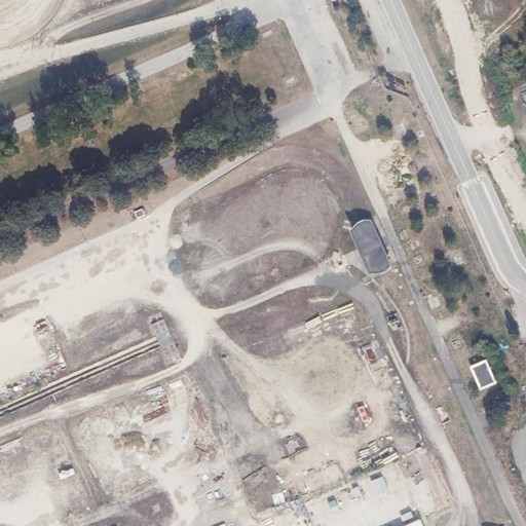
[(372,222),(351,230),(369,272),(388,264),(372,222)]
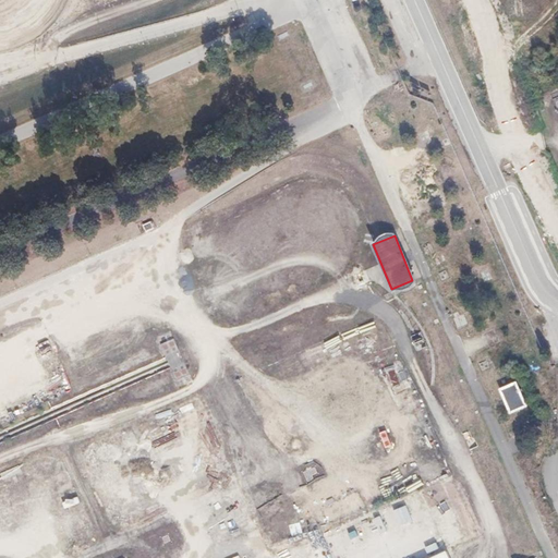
[(519,381),(499,389),(509,413),(529,404),(519,381)]
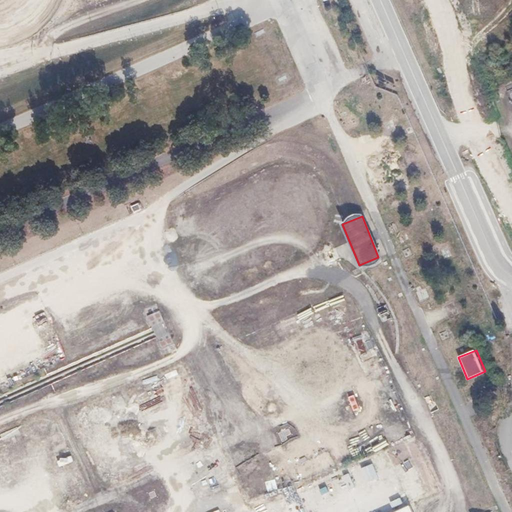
[(54,446),(57,460),(71,457),(68,443),(54,446)]
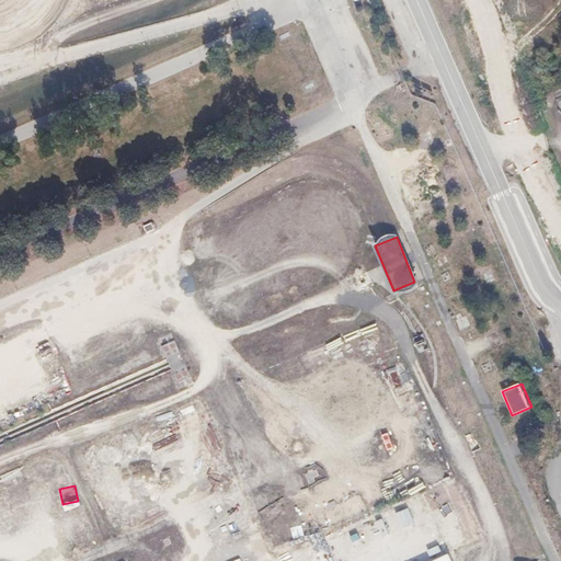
[(458,560),(453,547),(469,540),(451,499),(434,506),(428,493),(391,508),(398,525),(430,512),(434,523),(431,525),(441,550),(412,560),(458,560)]
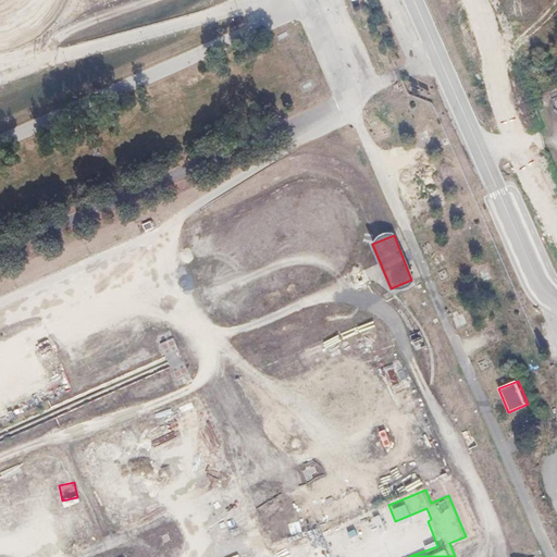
[(323,511),(308,517),(312,528),(364,506),(358,491),(321,506),(323,511)]
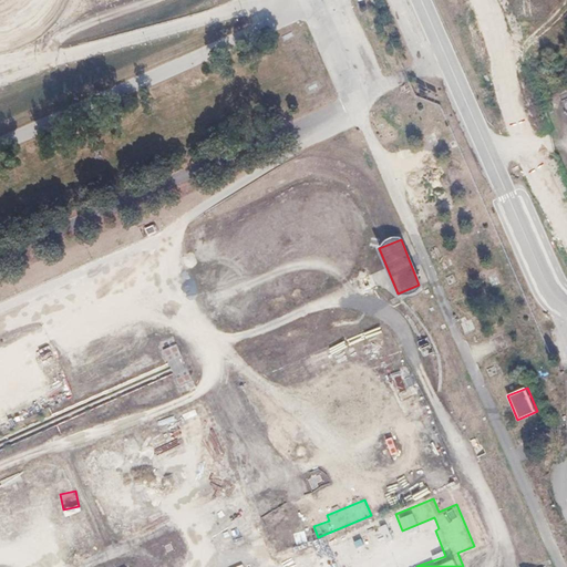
[(363,555),(361,549),(374,544),(369,529),(352,536),(356,546),(350,548),(354,558),(363,555)]
